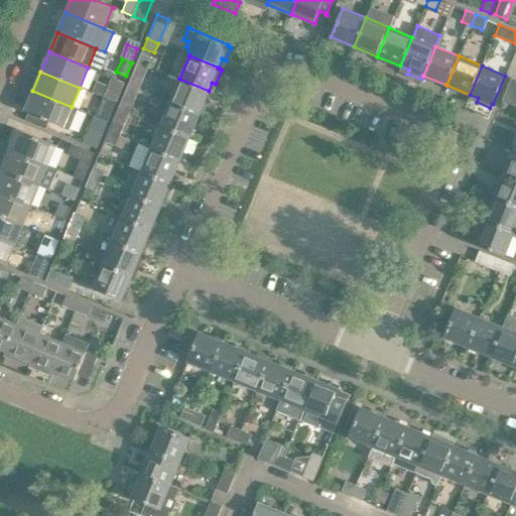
[(132,74),(128,85),(139,89),(143,78),(132,74)]
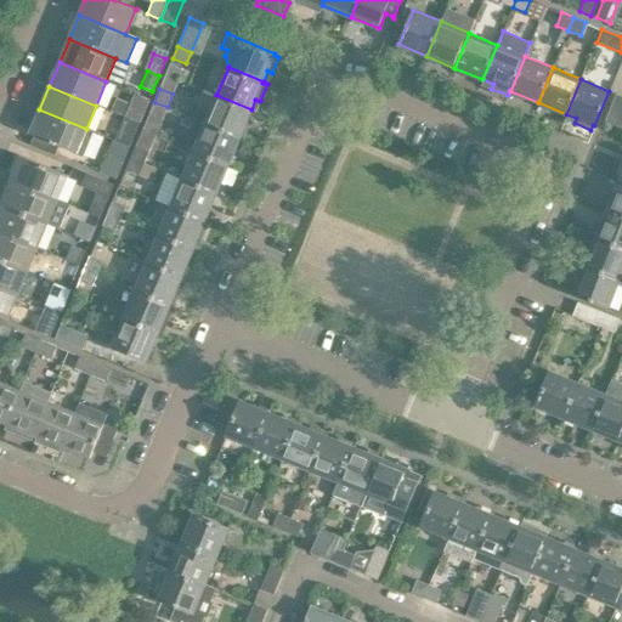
[(605,120),(618,126),(621,117),(621,96),(616,94),(605,120)]
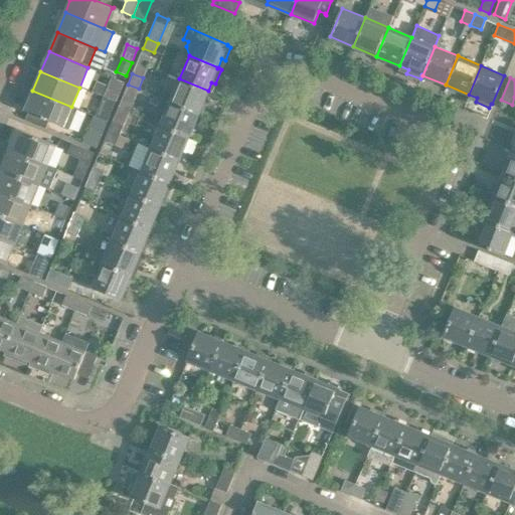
[(179,78),(170,102),(198,114),(208,91),(179,78)]
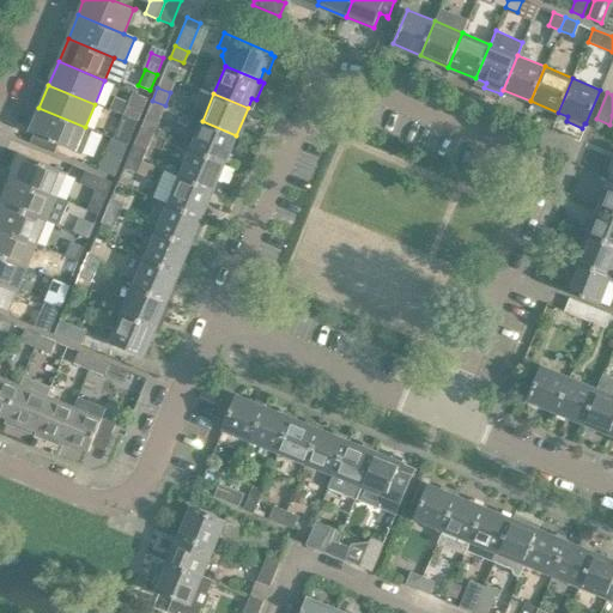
[(165,105),(152,101),(147,111),(161,117),(165,105)]
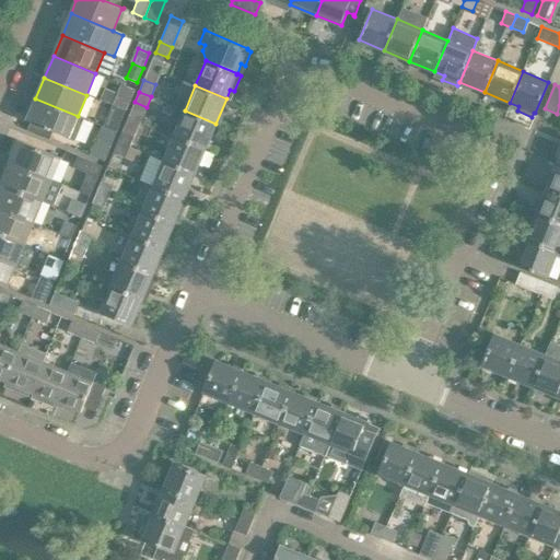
[(78,116),(35,98),(27,118),(26,118),(25,119),(70,138),(70,137),(69,136),(78,116)]
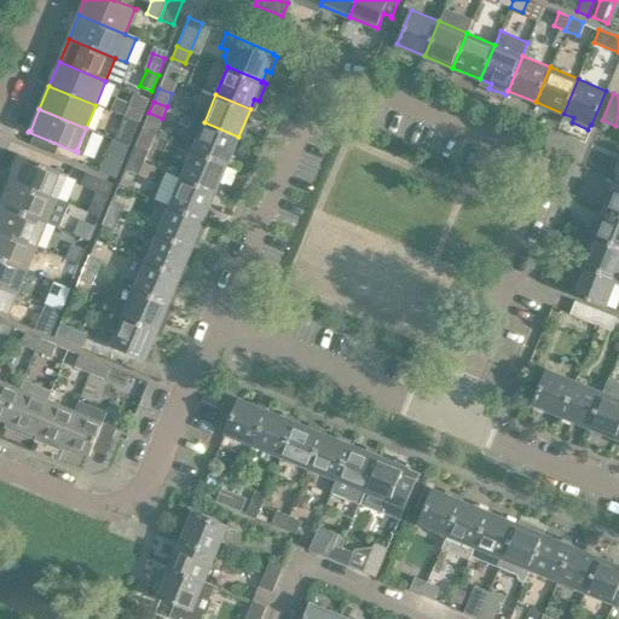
[(123,116),(116,133),(131,139),(138,122),(123,116)]
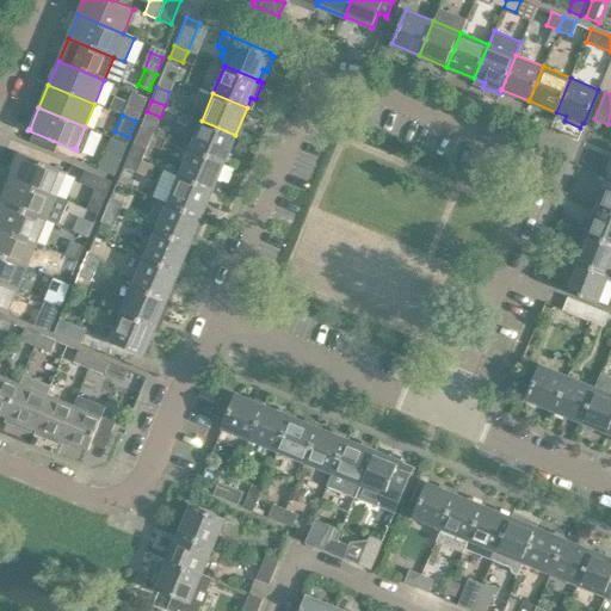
[(202,121),(190,148),(224,162),(235,135),(202,121)]
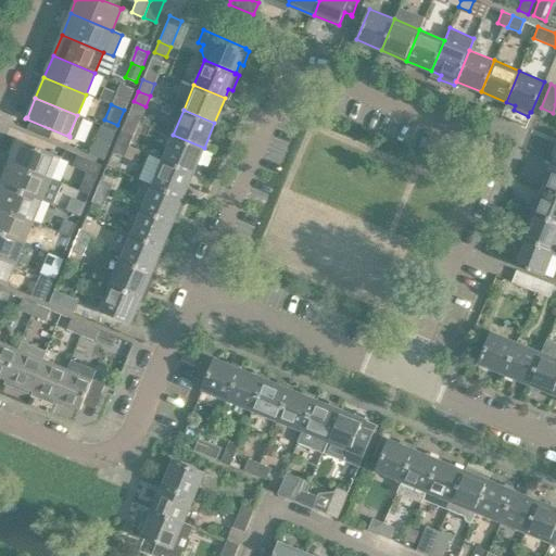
[(122,129),(117,140),(128,146),(134,134),(122,129)]
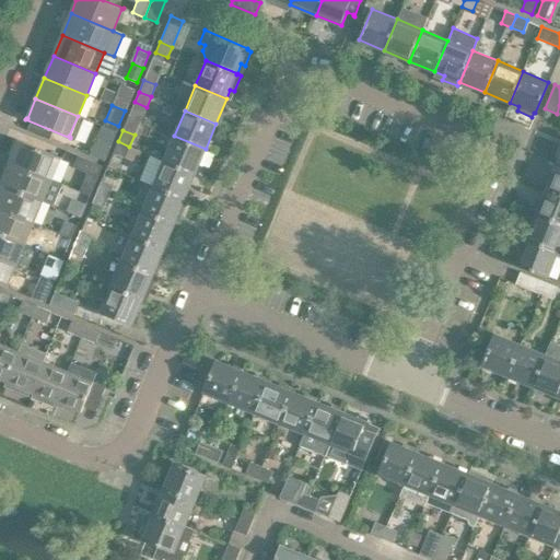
[(174,136),(164,161),(195,174),(206,149),(174,136)]
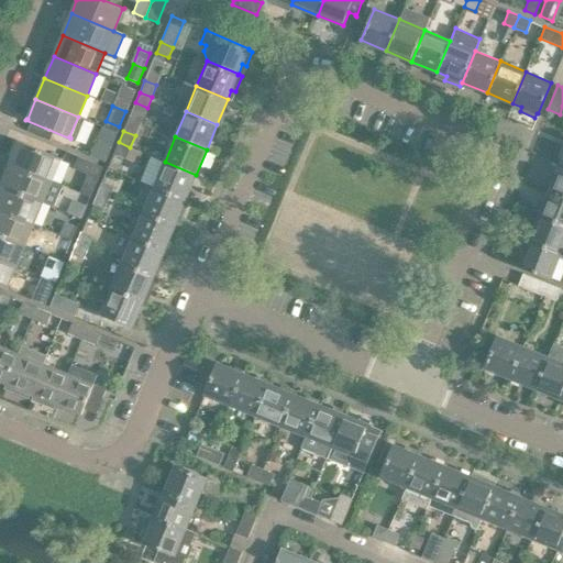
[(18,142),(9,164),(51,181),(61,159),(62,159),(62,158),(18,140),(17,141),(18,142)]
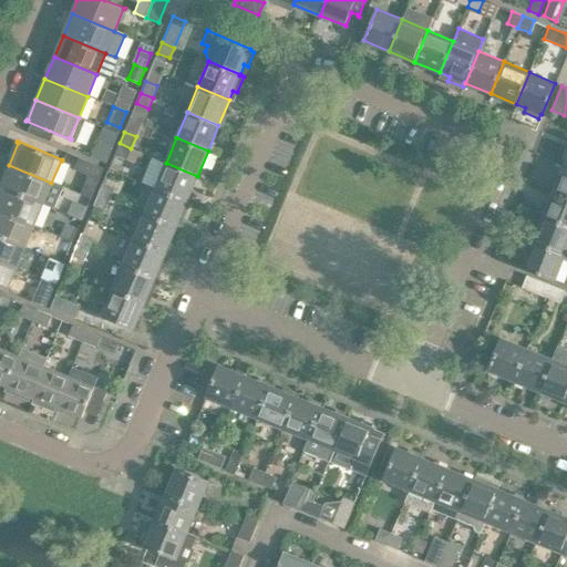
[(131,148),(120,143),(114,154),(126,160),(131,148)]
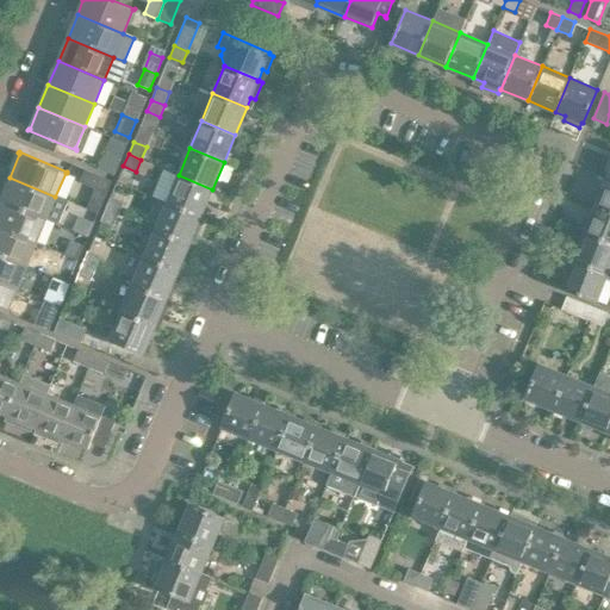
[(91,163),(114,174),(118,165),(94,155),(91,163)]
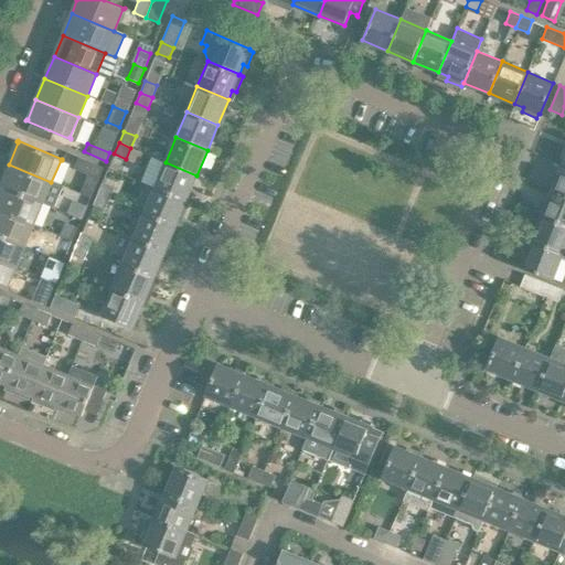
[(81,192),(91,198),(98,179),(104,168),(78,158),(74,169),(88,174),(81,192)]
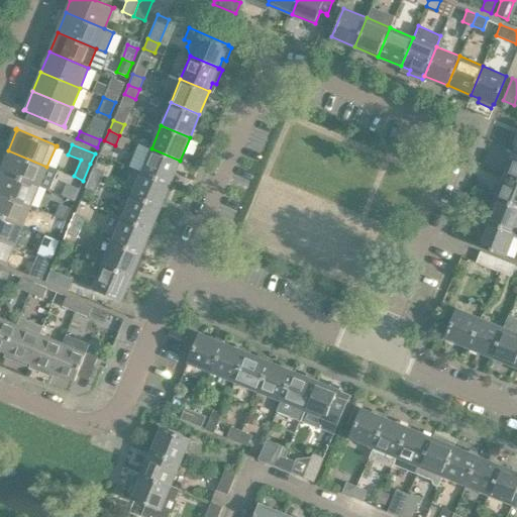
[(151,148),(141,172),(171,184),(180,161),(151,148)]
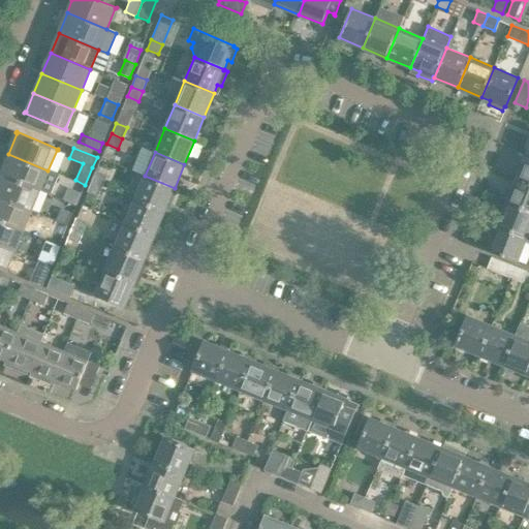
[(0,173),(0,174),(39,190),(50,194),(58,175),(48,170),(8,154),(0,173)]
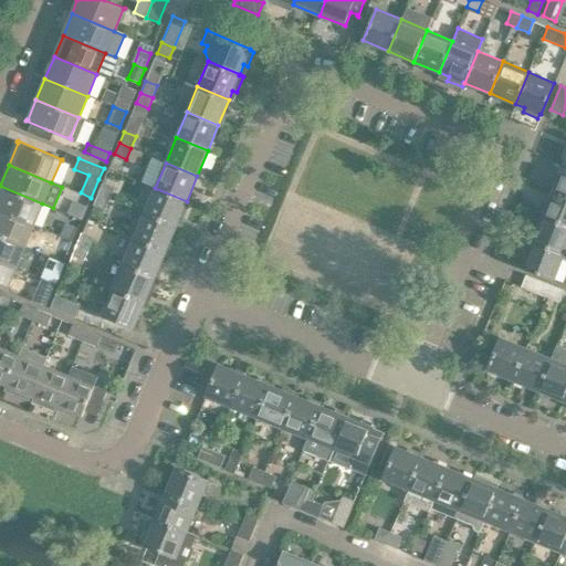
[(565,165),(563,165),(553,190),(565,195),(565,165)]
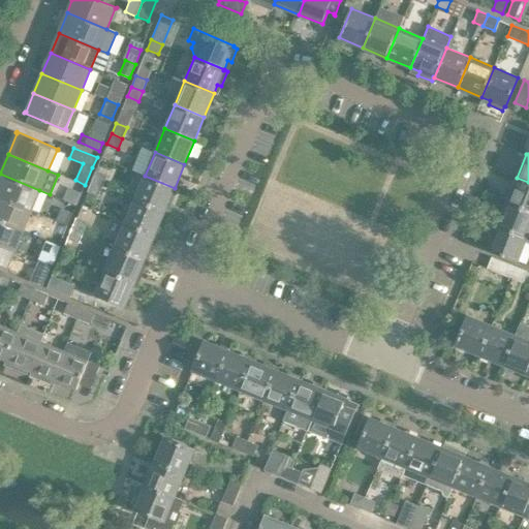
[(96,170),(91,181),(102,186),(107,175),(96,170)]
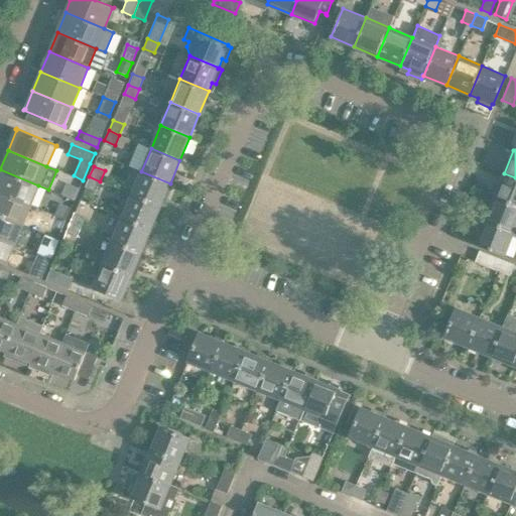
[(0,169),(0,192),(30,206),(38,185),(0,169)]
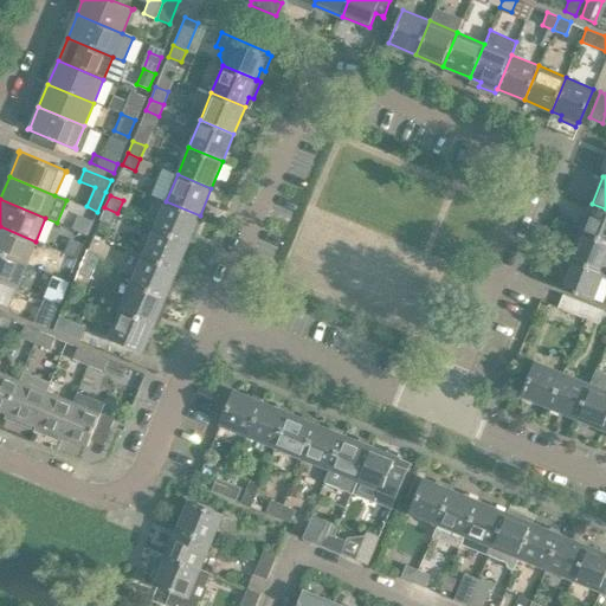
[(166,201),(154,229),(188,243),(200,216),(166,201)]
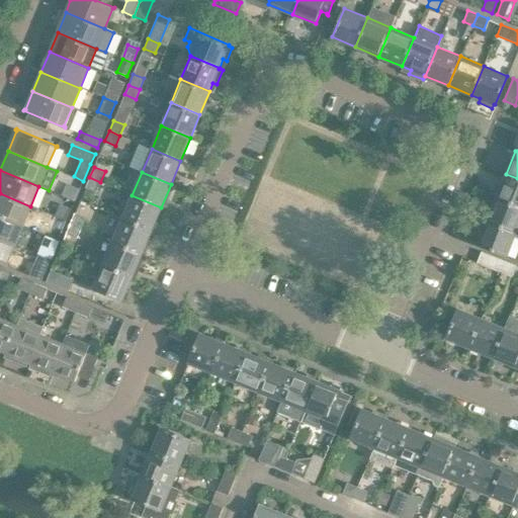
[(517,178),(506,174),(497,197),(517,205),(517,178)]
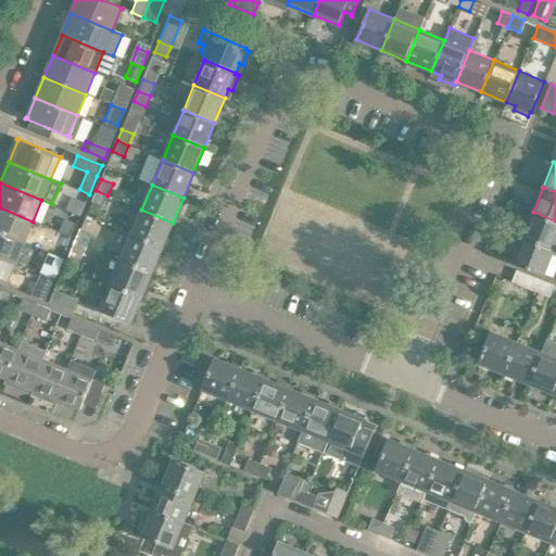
[(108,196),(96,190),(91,201),(103,206),(108,196)]
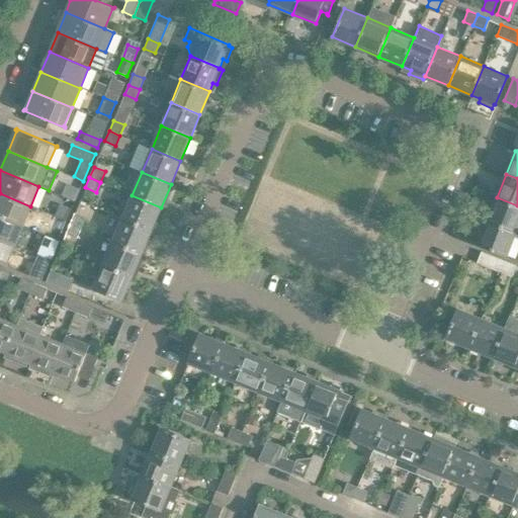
[(64,196),(74,201),(80,188),(70,184),(64,196)]
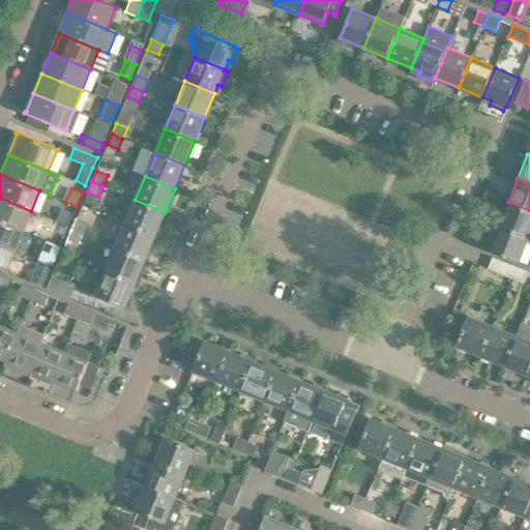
[(0,198),(0,222),(23,231),(31,211),(0,198)]
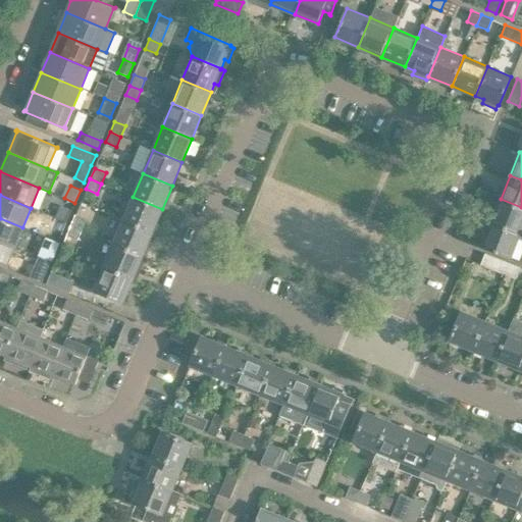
[(133,197),(123,220),(153,232),(162,209),(133,197)]
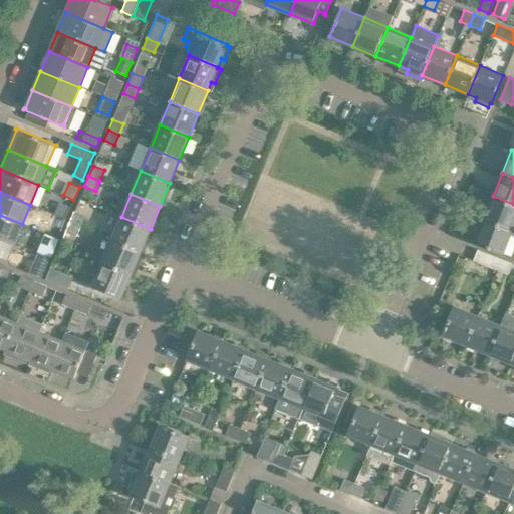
[(483,219),(512,230),(513,231),(513,204),(493,196),(489,204),(485,202),(479,216),(484,218),(483,219)]
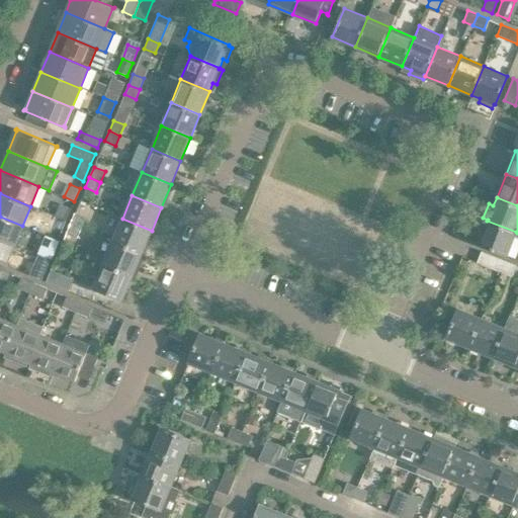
[(62,204),(57,216),(66,220),(71,208),(62,204)]
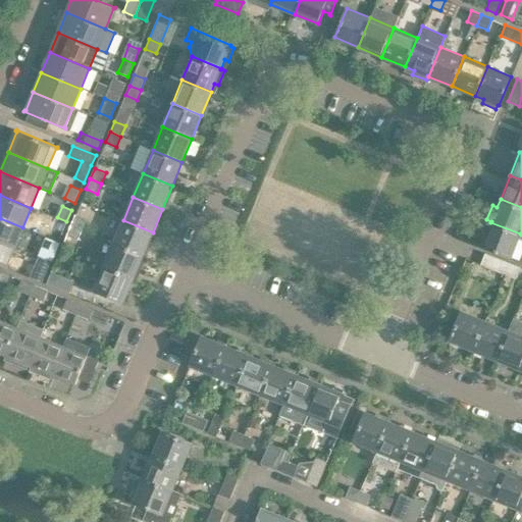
[(75,214),(70,225),(82,229),(86,219),(75,214)]
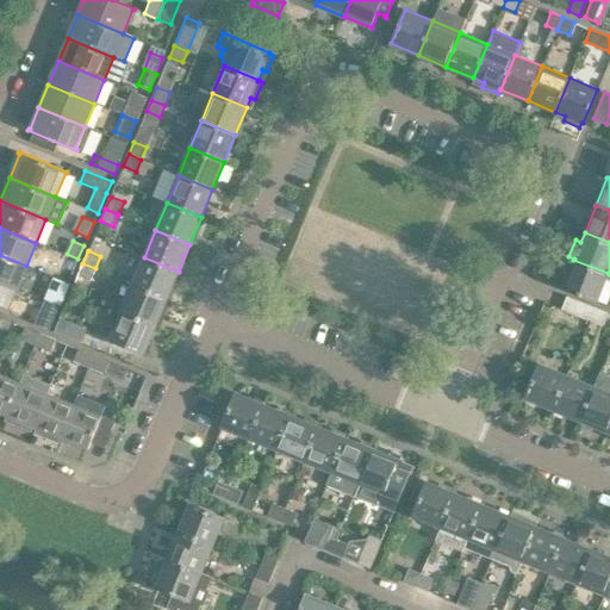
[(78,259),(67,254),(61,268),(72,273),(78,259)]
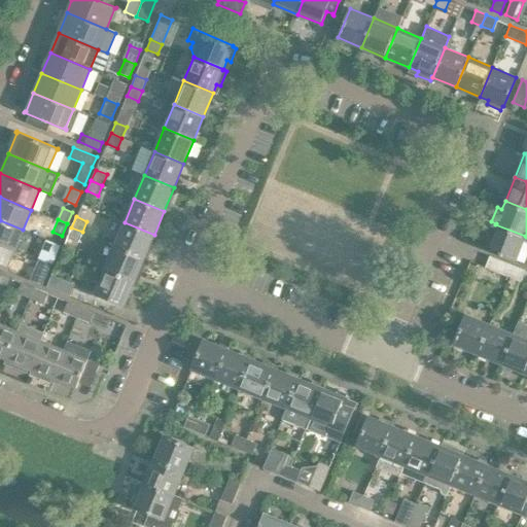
[(0,220),(0,243),(14,250),(23,230),(0,220)]
